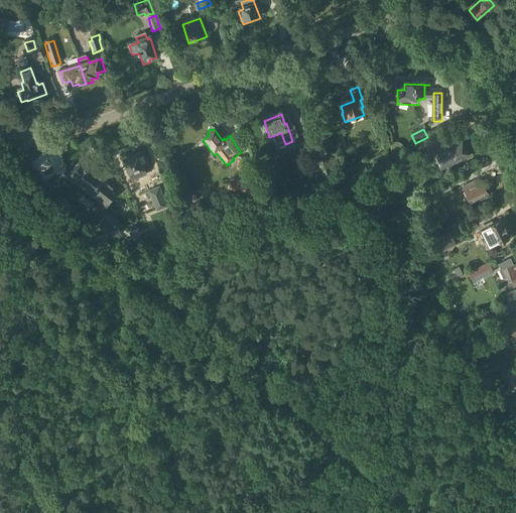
[(464,161),(469,159),(468,157),(469,157),(461,140),(432,154),(440,170),(463,160),(464,161)]
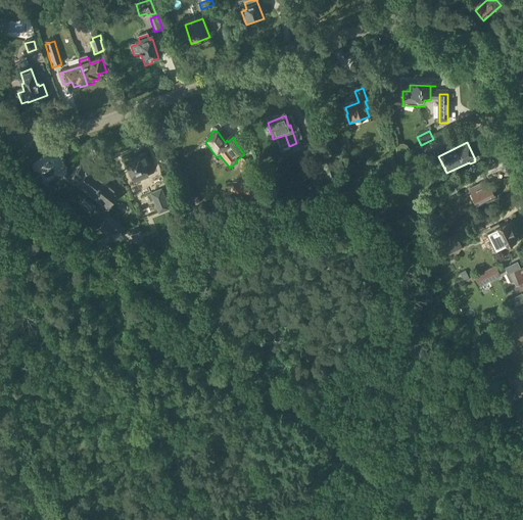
[(414,163),(421,159),(417,151),(410,155),(414,163)]
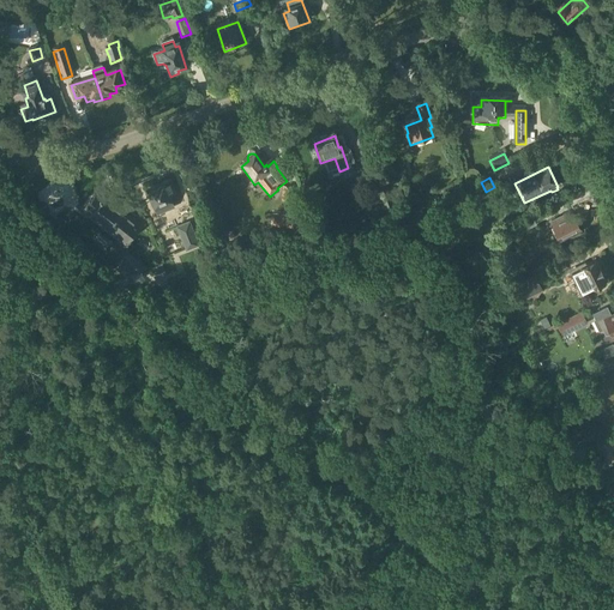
[(175,195),(172,185),(173,183),(172,182),(148,192),(158,218),(160,217),(160,216),(172,211),(173,212),(174,211),(169,199),(178,195),(176,194),(175,195)]
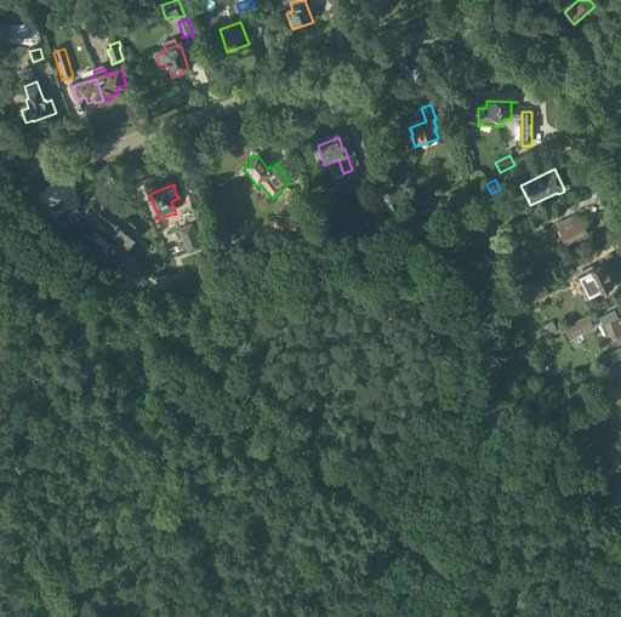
[(450,200),(469,192),(466,184),(446,193),(450,200)]
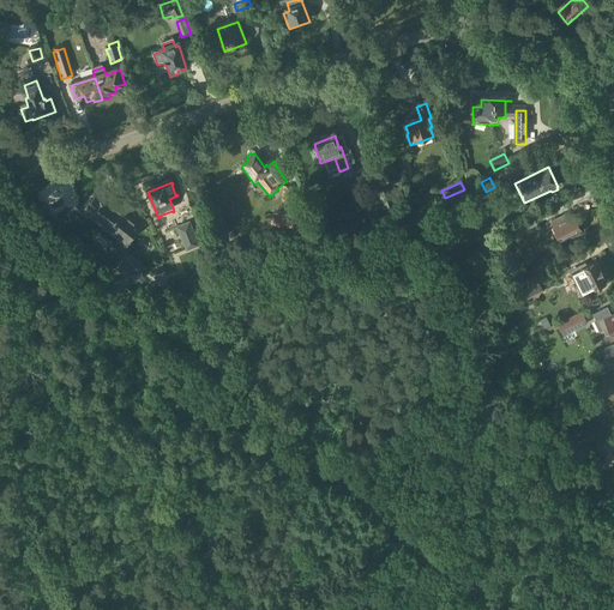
[(293,205),(294,189),(283,188),(282,204),(293,205)]
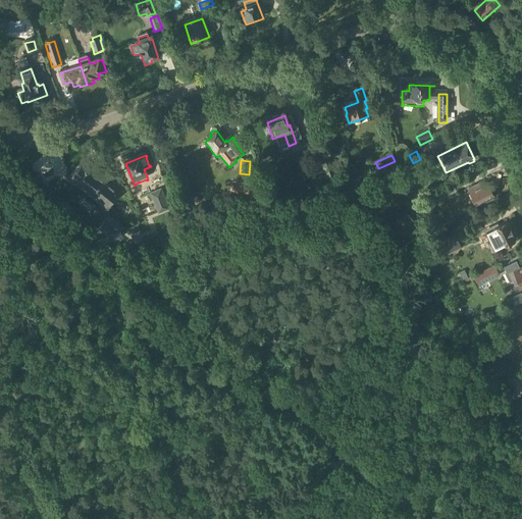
[(336,176),(330,161),(321,164),(327,180),(336,176)]
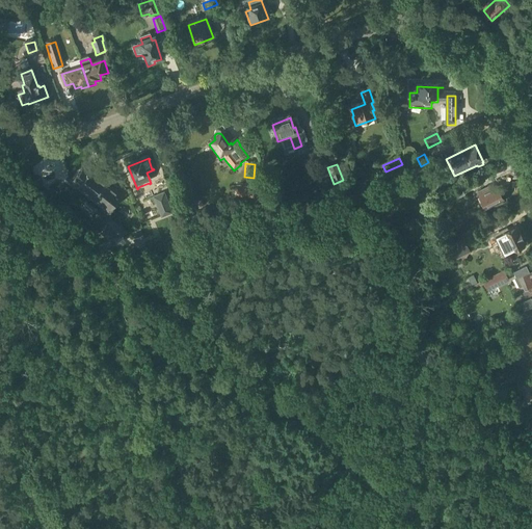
[(89,175),(83,169),(73,183),(79,188),(78,190),(97,205),(108,214),(122,196),(110,188),(90,173),(89,175)]
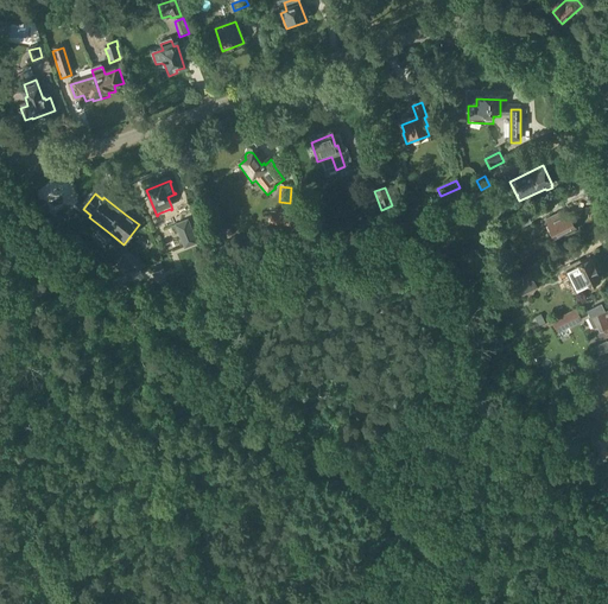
[(292,229),(293,216),(277,215),(276,228),(292,229)]
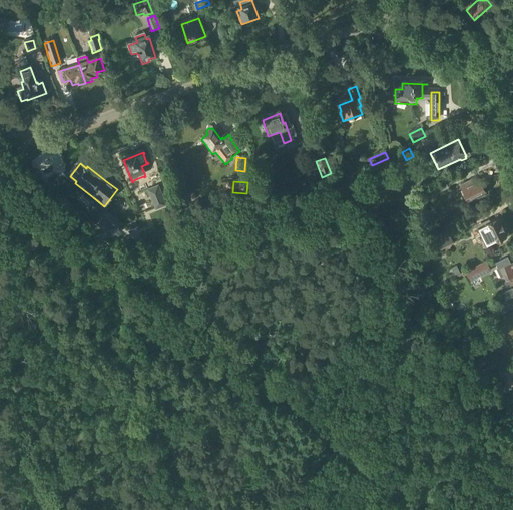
[(474,184),(473,182),(461,187),(468,203),(485,194),(484,191),(484,189),(482,186),(481,185),(479,182),(474,184)]
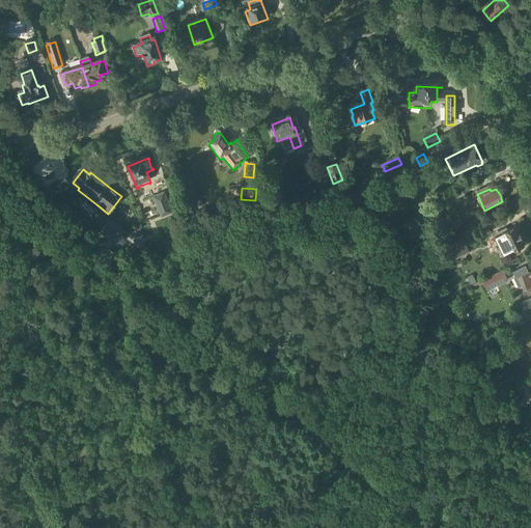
[(448,204),(464,197),(460,190),(445,197),(448,204)]
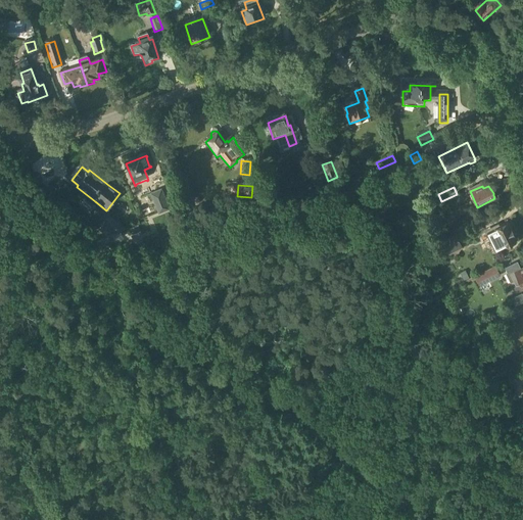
[(150,195),(158,216),(171,211),(161,190),(150,195)]
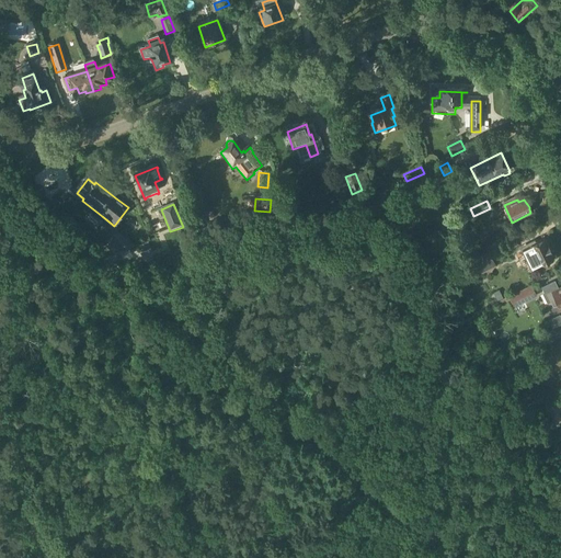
[(126,251),(111,239),(104,247),(114,254),(126,251)]
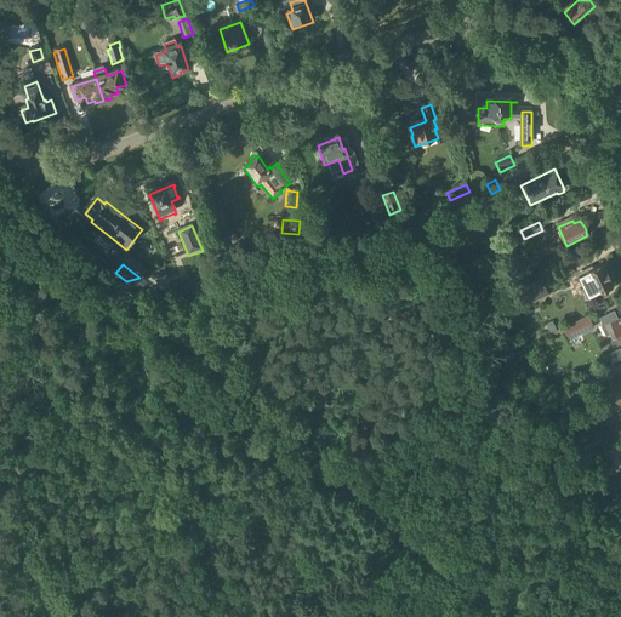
[(588,300),(590,298),(603,292),(603,293),(607,292),(605,291),(613,287),(603,267),(596,270),(596,269),(592,270),(593,272),(577,279),(588,300)]
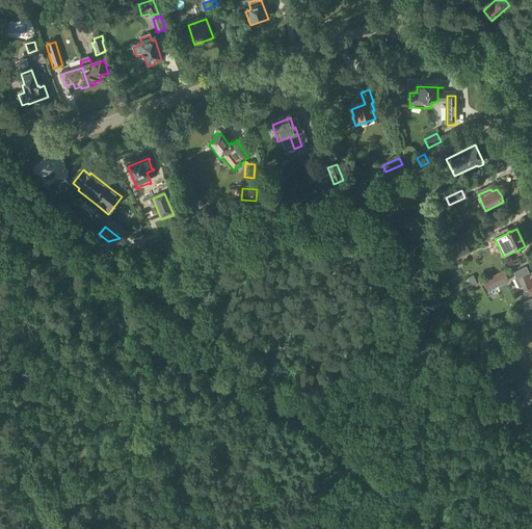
[(143,238),(140,232),(132,235),(135,241),(143,238)]
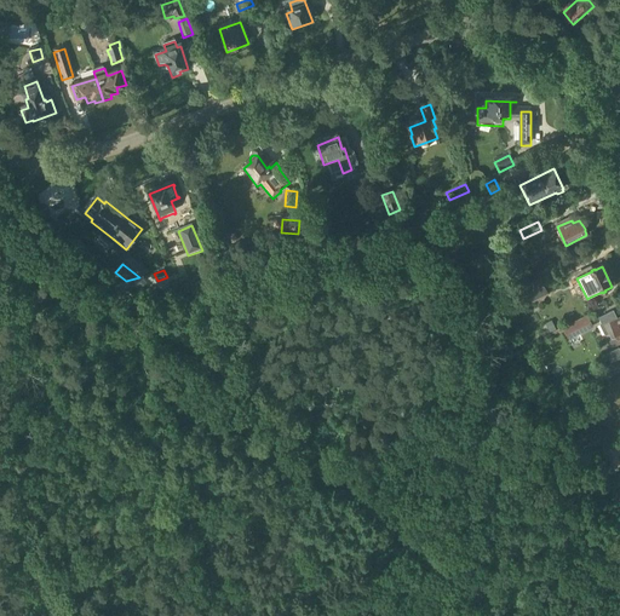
[(532,305),(549,297),(540,278),(523,287),(532,305)]
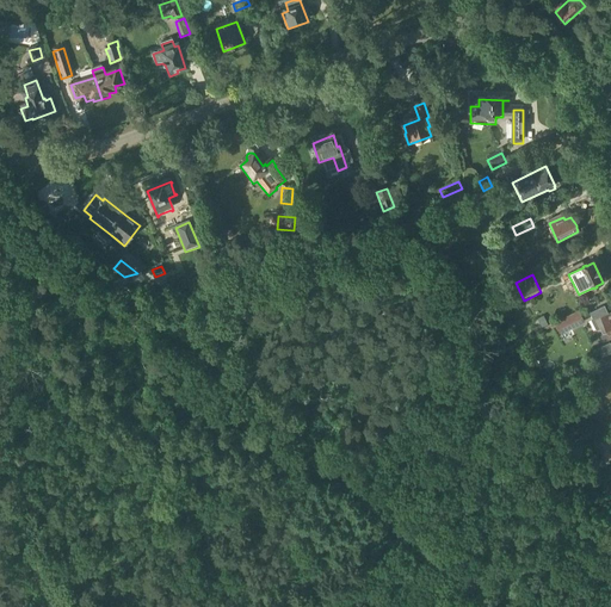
[(560,336),(585,324),(579,313),(554,326),(560,336)]
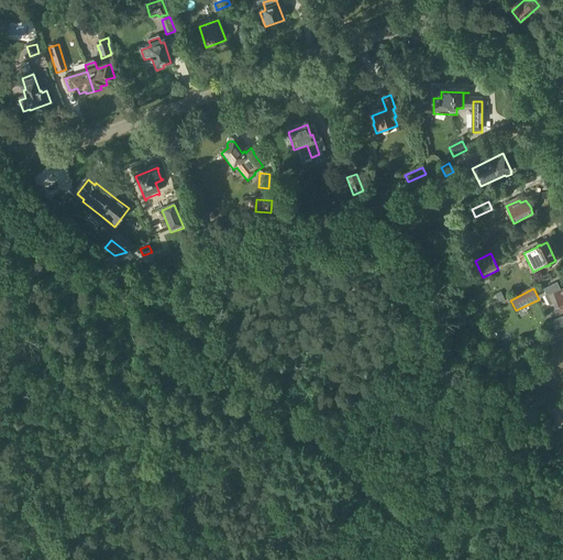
[(562,309),(562,308),(562,292),(555,296),(554,293),(547,297),(552,307),(553,306),(555,310),(561,309),(562,309)]
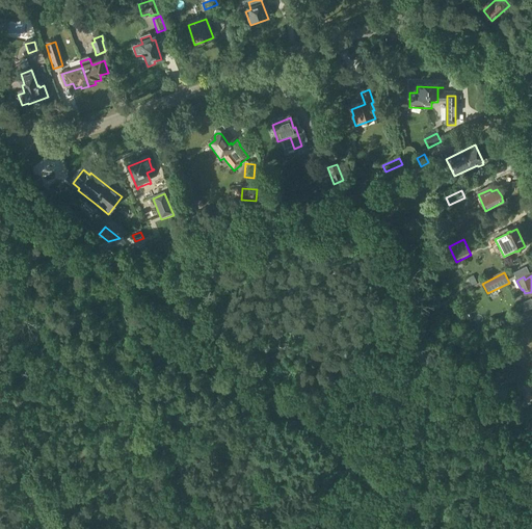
[(468,281),(472,288),(477,286),(473,278),(468,281)]
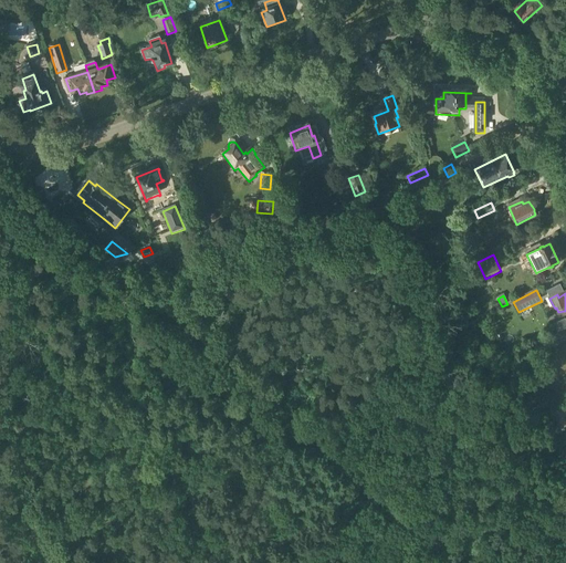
[(540,468),(542,476),(549,475),(546,466),(540,468)]
